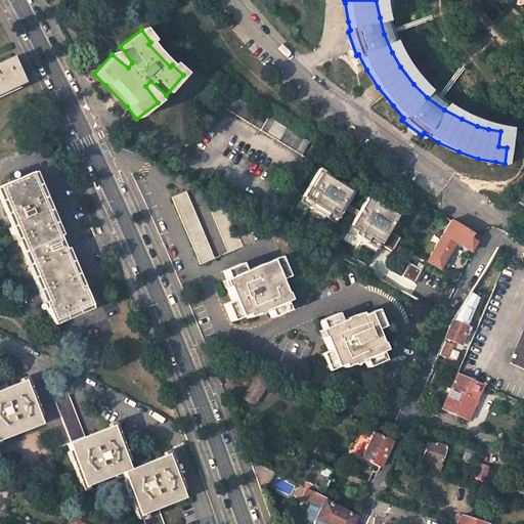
[(0,93),(24,83),(12,57),(0,62),(0,93)]
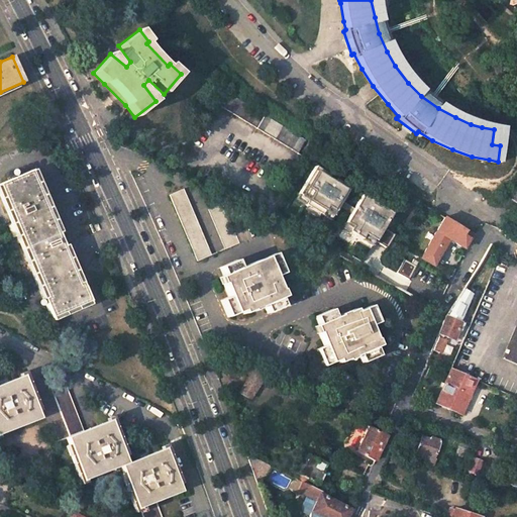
[(306,140),(223,90),(215,104),(298,153),(306,140)]
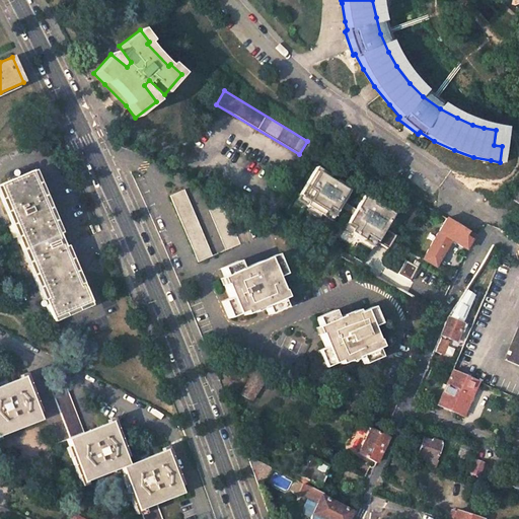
[(342,203),(350,189),(337,180),(335,183),(327,179),(329,175),(315,167),(299,195),(308,200),(305,205),(321,215),(324,210),(334,215),(339,208),(342,203)]
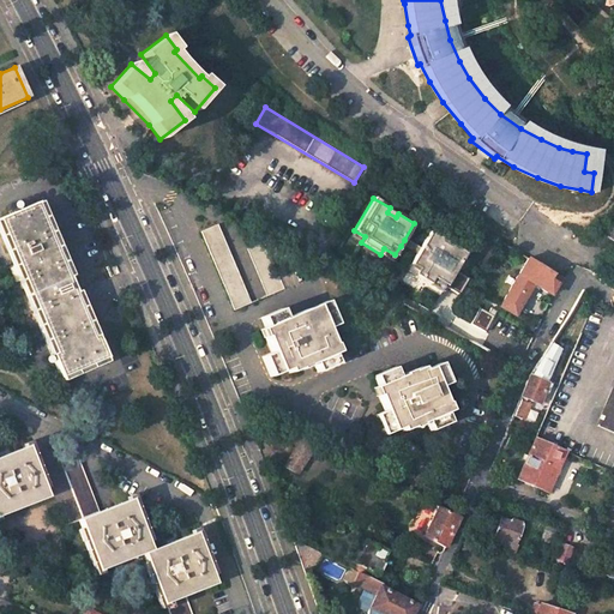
[(94,336),(36,203),(0,217),(0,228),(54,354),(52,355),(61,378),(107,357),(97,335),(94,336)]
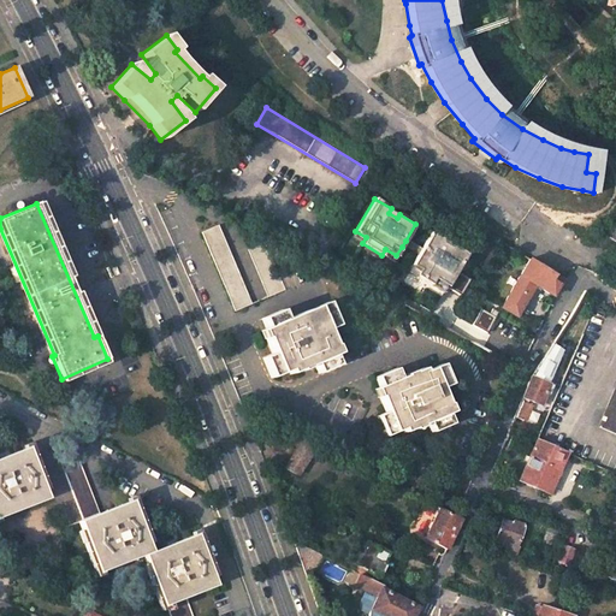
[(218,225),(201,232),(235,311),(252,303),(218,225)]
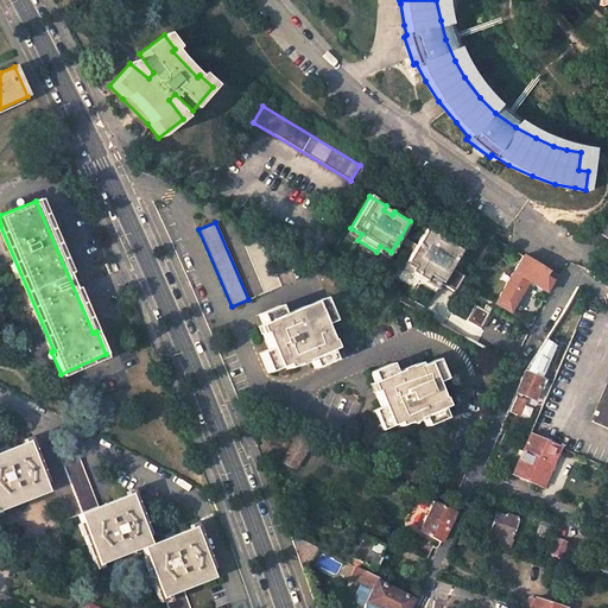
[(403,266),(436,287),(441,282),(454,290),(463,276),(449,266),(460,251),(426,229),(415,247),(411,253),(403,266)]
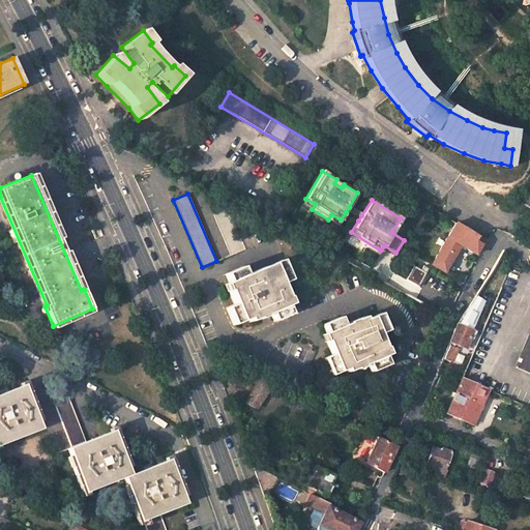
[(349,207),(346,212),(358,221),(361,215),(349,207)]
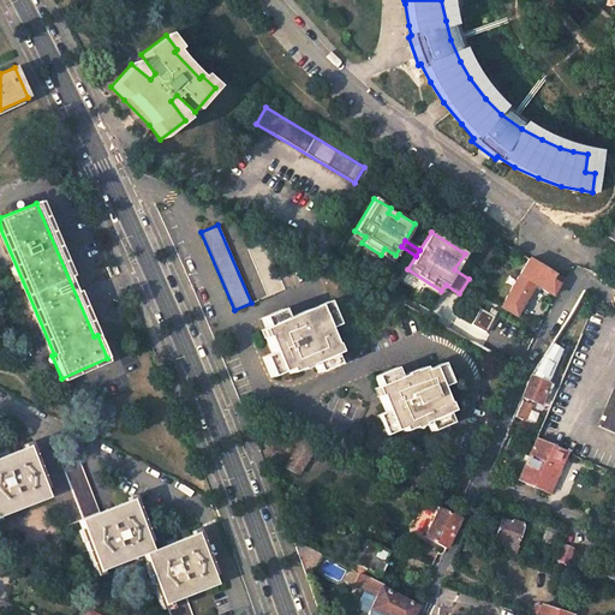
[(264,242),(248,249),(269,296),(285,288),(264,242)]
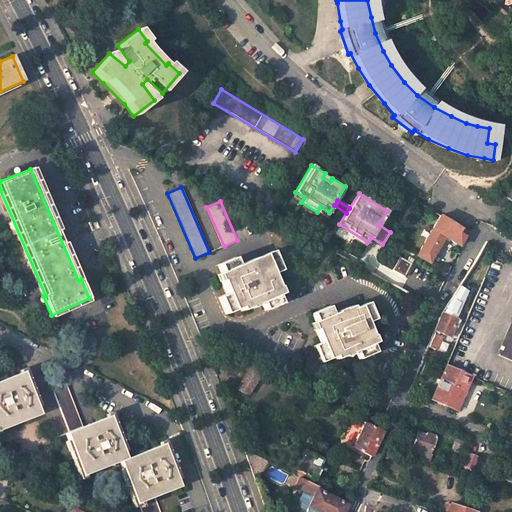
[(320,207),(317,212),(326,218),(329,212),(320,207)]
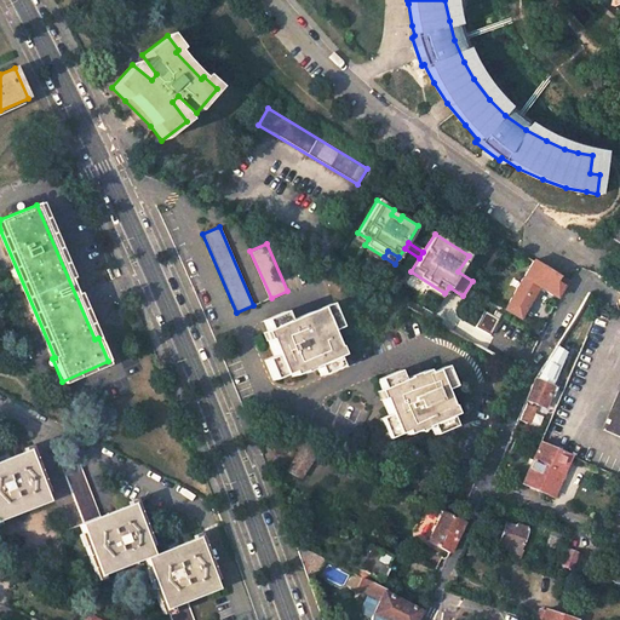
[(533,260),(505,310),(520,319),(538,287),(557,298),(566,281),(533,260)]
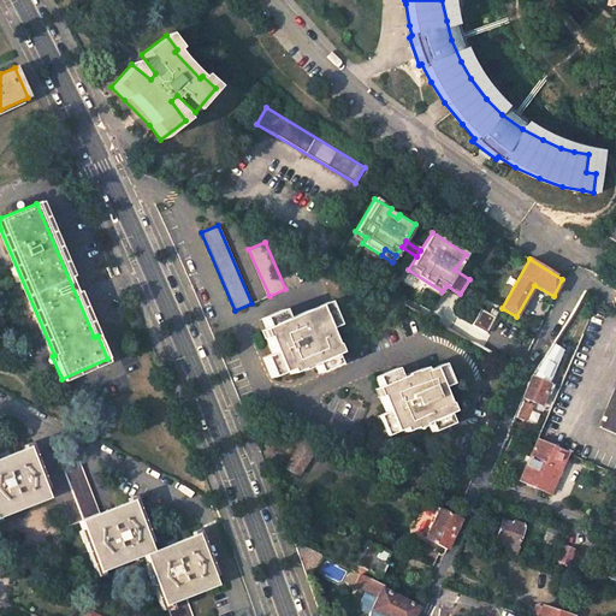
[(282,311),(262,319),(266,329),(261,330),(265,339),(266,338),(273,354),(264,357),(271,378),(289,369),(290,373),(314,363),(319,373),(338,365),(333,355),(339,353),(336,344),(333,345),(327,330),(337,325),(327,302),(285,320),(282,311)]
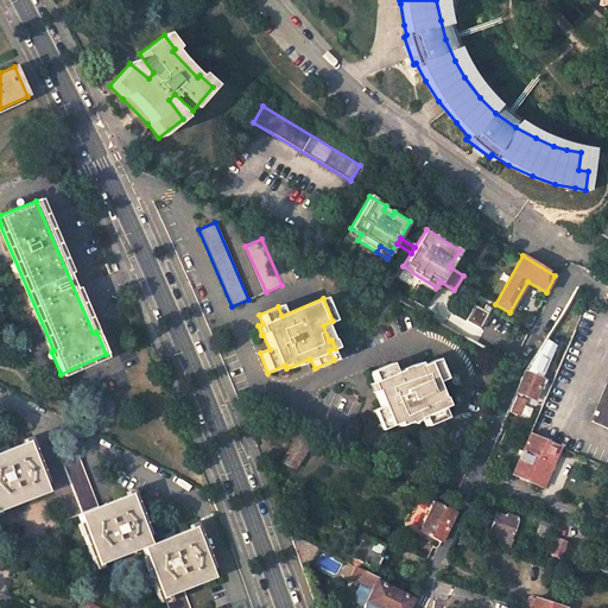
[(475,305),(466,320),(480,328),(482,324),(480,323),(485,316),(486,317),(492,309),(486,305),(483,310),(475,305)]
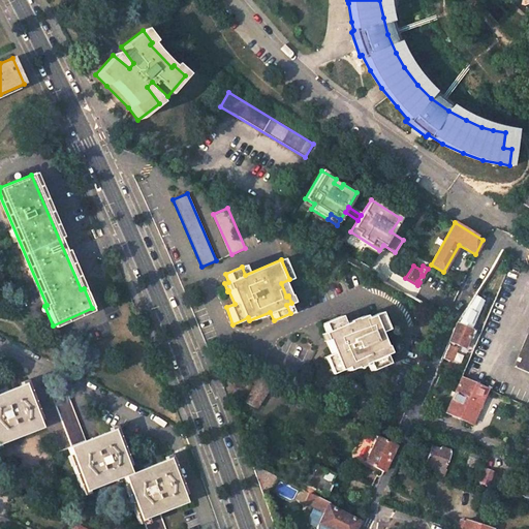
[(456,323),(448,341),(456,344),(465,347),(467,349),(477,323),(472,321),(474,315),(477,316),(480,308),(476,307),(478,300),(474,297),(456,323)]
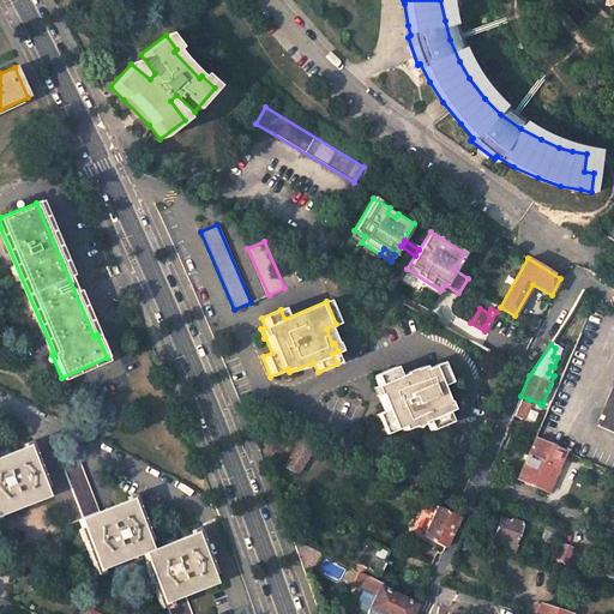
[(393,368),(374,375),(381,393),(378,395),(385,411),(375,415),(383,434),(401,427),(403,431),(427,421),(431,431),(450,422),(446,413),(451,410),(447,402),(446,403),(439,386),(449,383),(440,363),(422,371),(421,367),(397,378),(393,368)]
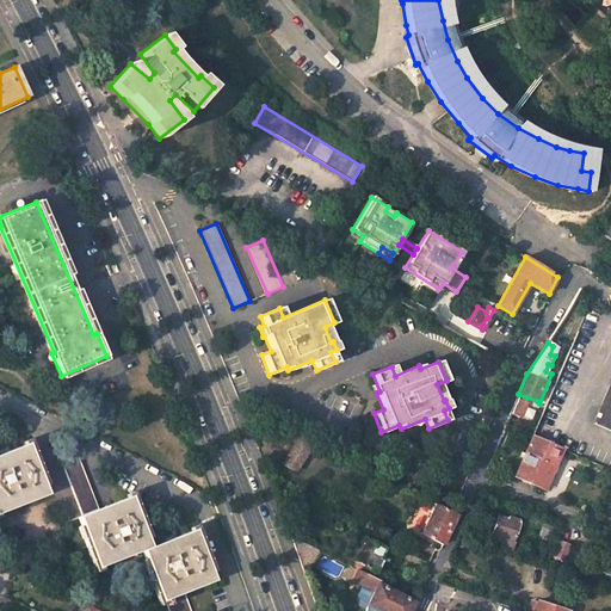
[(610,384),(594,424),(610,430),(610,384)]
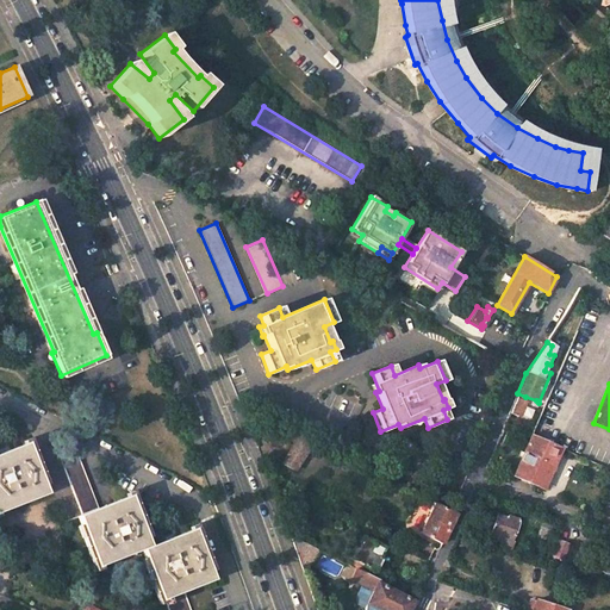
[(517,393),(509,412),(518,416),(526,400),(524,399),(526,397),(517,393)]
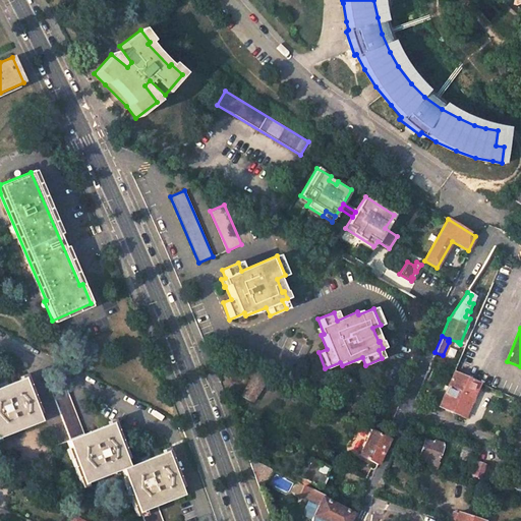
[(256,370),(243,397),(255,403),(269,377),(256,370)]
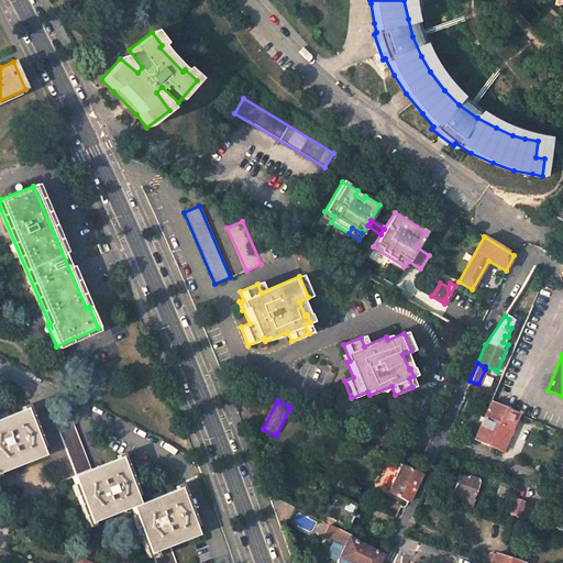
[(490,401),(475,439),(501,451),(518,414),(490,400),(490,401)]
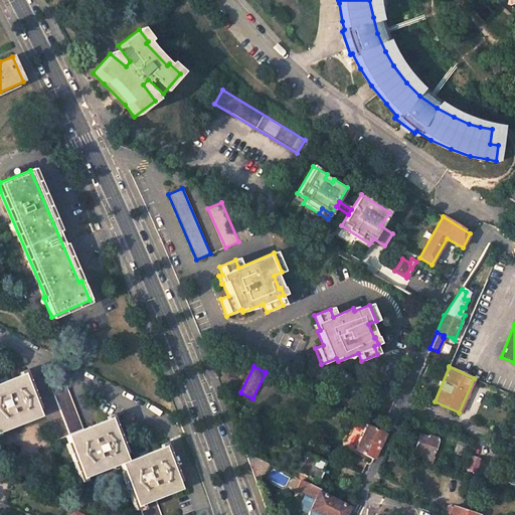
[(83,428),(61,373),(47,379),(69,435),(83,428)]
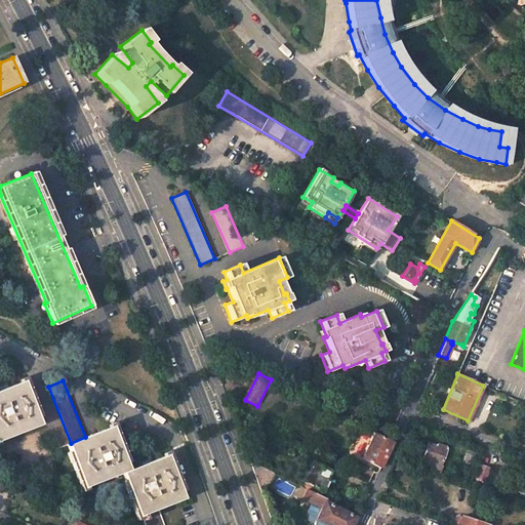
[(0,390),(0,440),(41,425),(24,381),(0,390)]
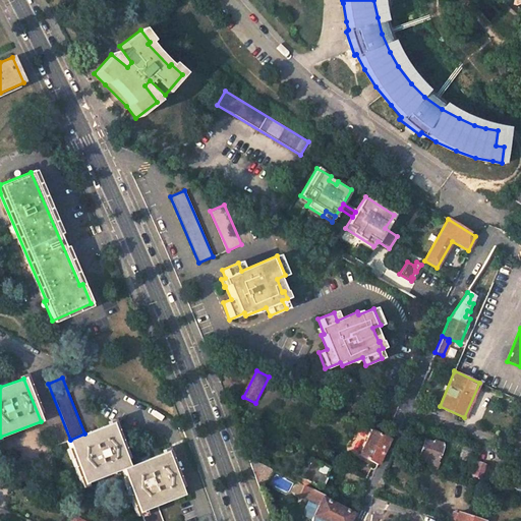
[(70,440),(66,441),(83,484),(121,469),(128,466),(111,423),(84,433),(70,440)]
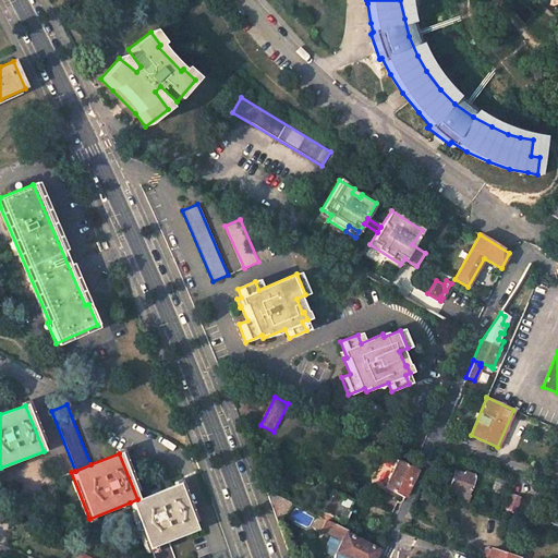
[(398,460),(385,488),(404,497),(417,470),(398,460)]
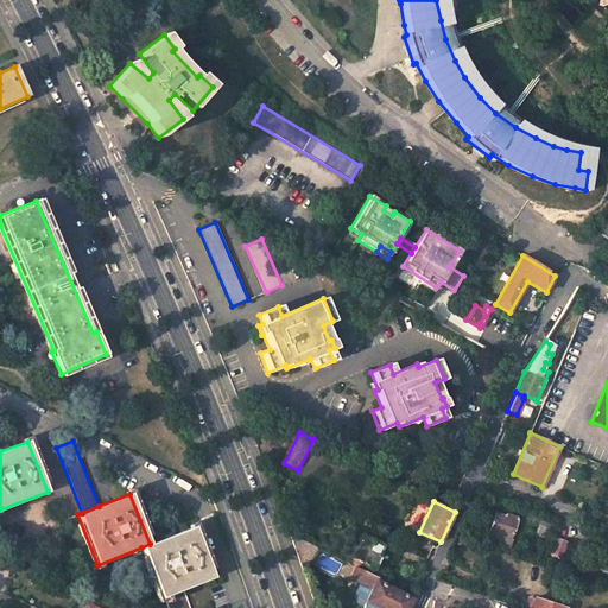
[(495,513),(488,536),(500,539),(499,544),(510,548),(512,540),(511,539),(518,518),(505,514),(505,517),(495,513)]
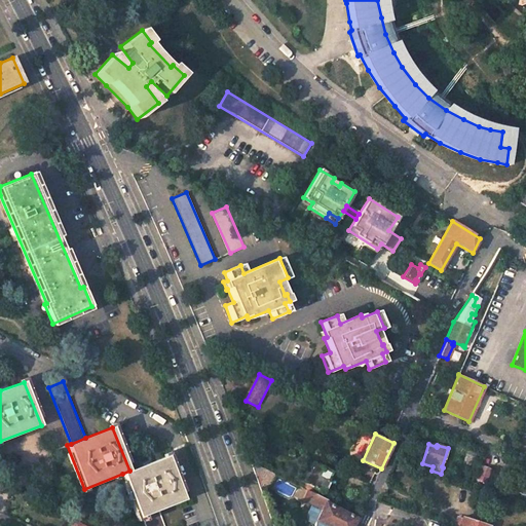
[(477,458),(466,455),(464,462),(475,466),(477,458)]
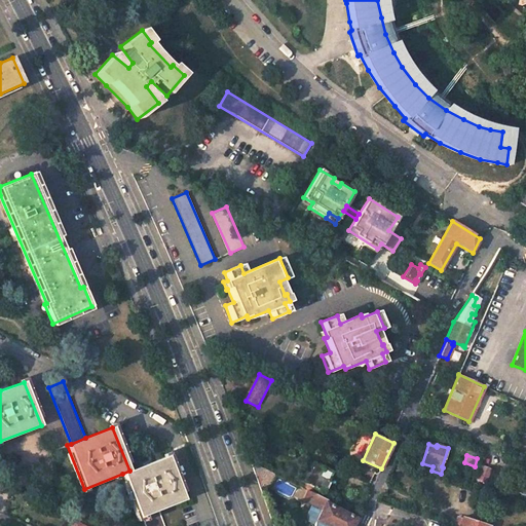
[(129,471),(122,474),(140,517),(142,517),(159,510),(185,499),(167,456),(129,471)]
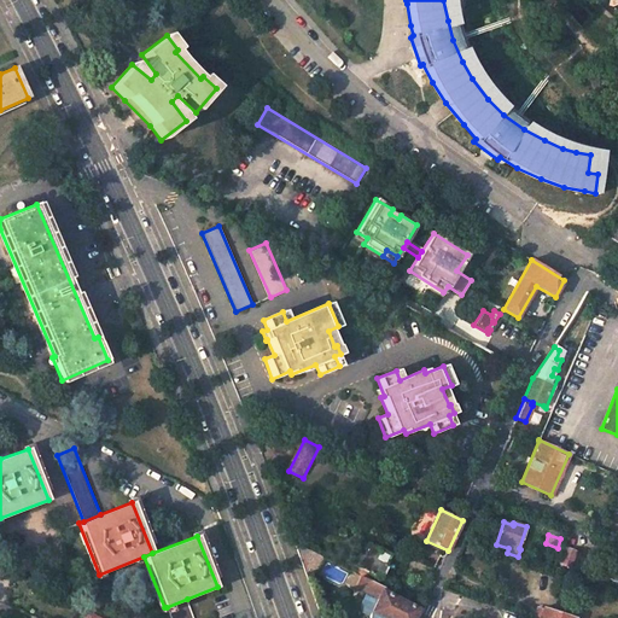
[(367,546),(357,567),(379,578),(385,566),(383,565),(388,555),(367,546)]
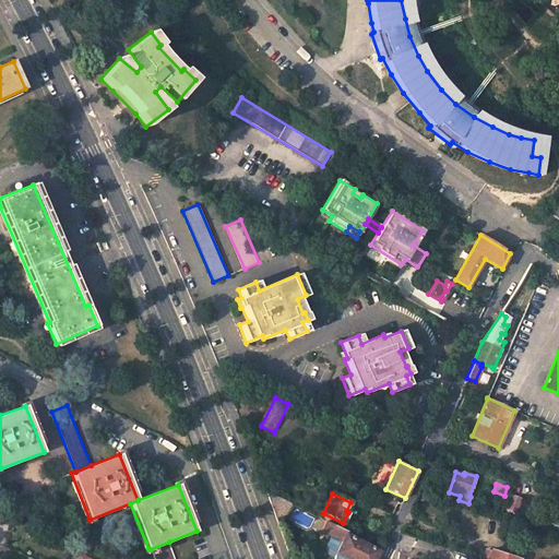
[(513,496),(507,510),(515,513),(521,498),(513,496)]
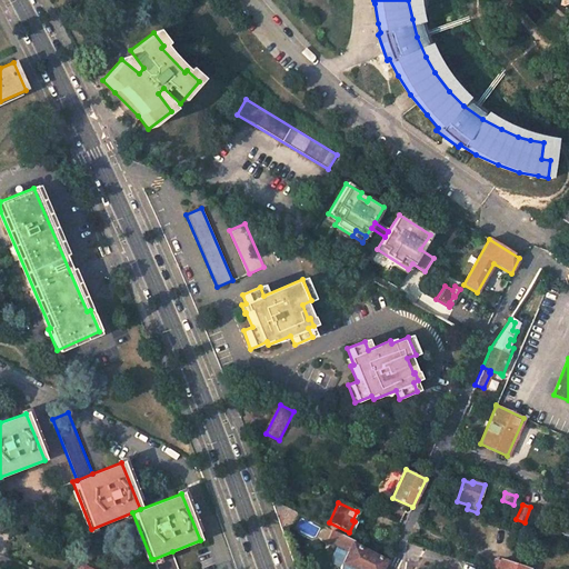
[(352,540),(311,519),(307,529),(348,550),(351,542),(352,540)]
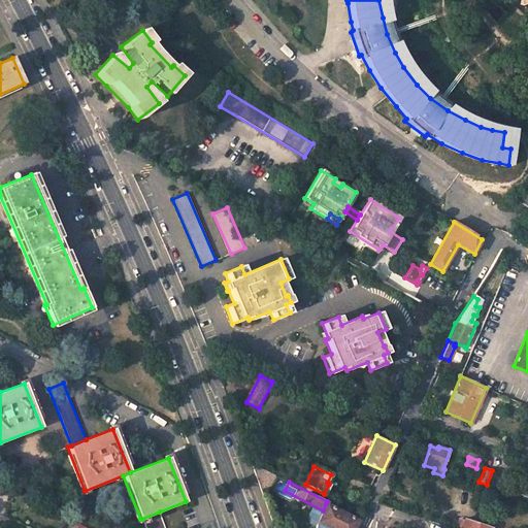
[(354,527),(359,521),(326,503),(323,510),(318,522),(329,527),(354,527)]
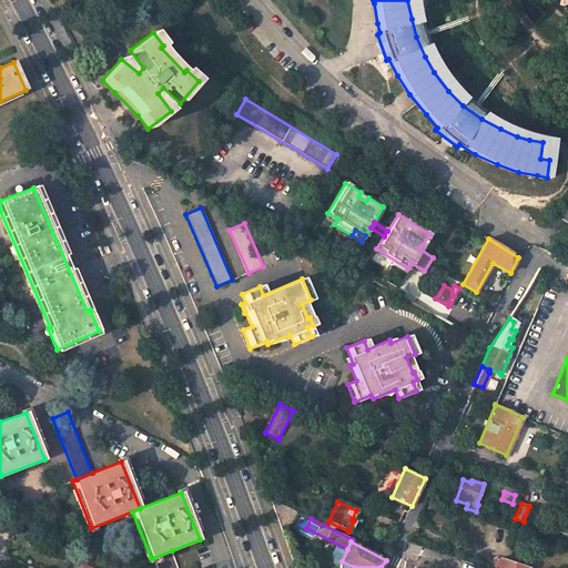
[(178,567),(172,550),(153,558),(156,567),(178,567)]
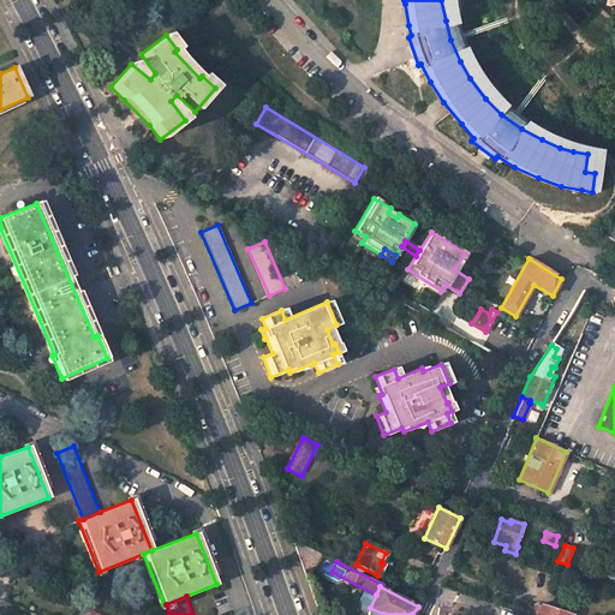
[(539,607),(536,614),(569,614),(554,609),(539,604),(539,607)]
